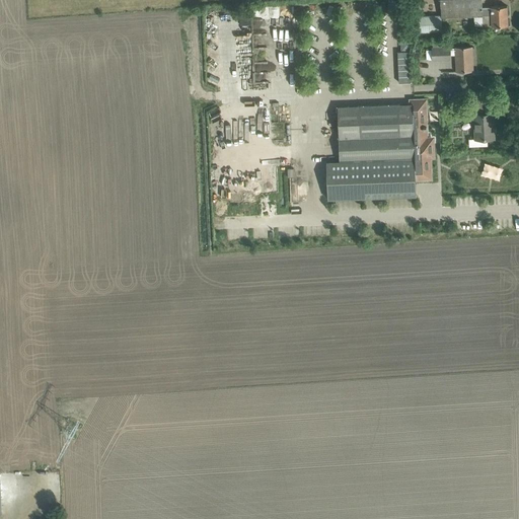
[(398,14),(397,0),(387,0),(388,14),(398,14)]
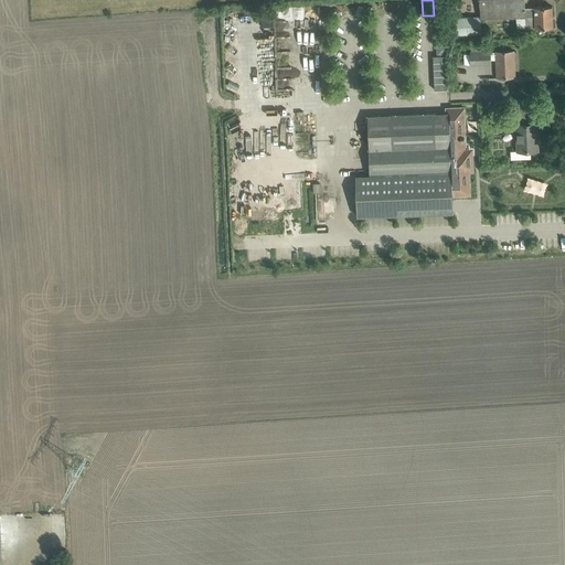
[(479,0),(480,7),(480,17),(445,18),(446,35),(481,34),(480,18),(525,17),(525,8),(524,0),(479,0)]
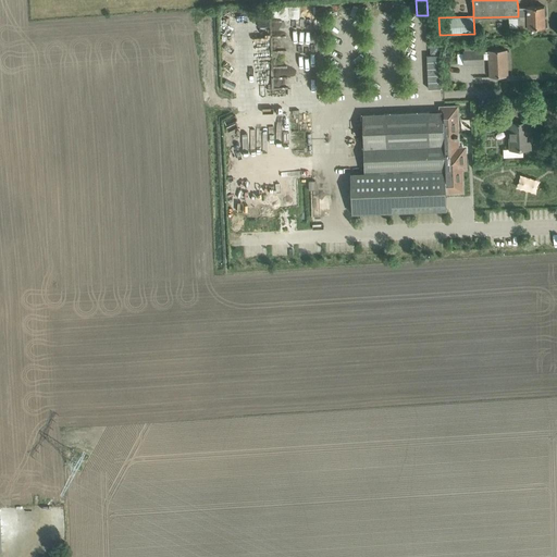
[(518,8),(518,16),(518,27),(528,27),(545,27),(544,7),(528,7),(528,8),(518,8)]
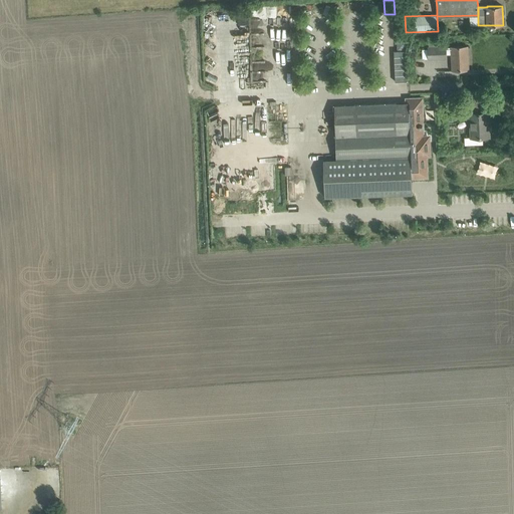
[(399,49),(407,49),(407,40),(399,40),(399,49)]
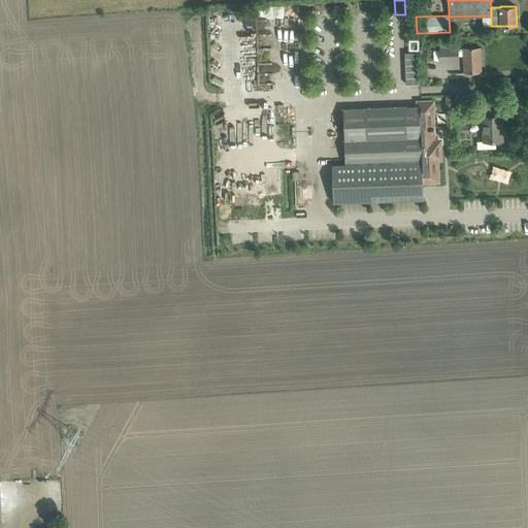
[(459,53),(463,53),(464,72),(482,72),(481,47),(459,48),(459,47),(456,47),(455,43),(450,43),(450,41),(440,41),(440,47),(439,47),(439,51),(434,51),(434,61),(439,61),(459,61),(459,53)]
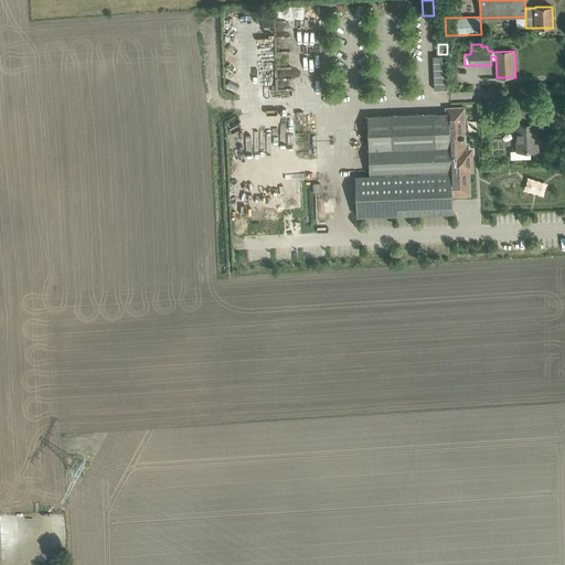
[(449,55),(434,55),(435,89),(450,88),(449,55)]
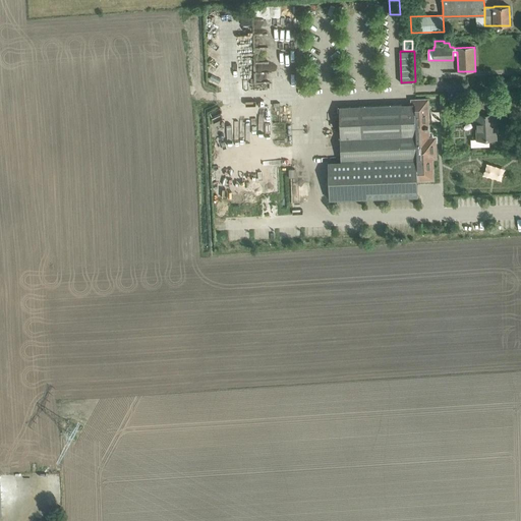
[(411,99),(411,104),(340,107),(342,161),(329,162),(330,199),(418,195),(417,181),(435,180),(433,159),(438,159),(437,135),(430,136),(428,98),(411,99)]
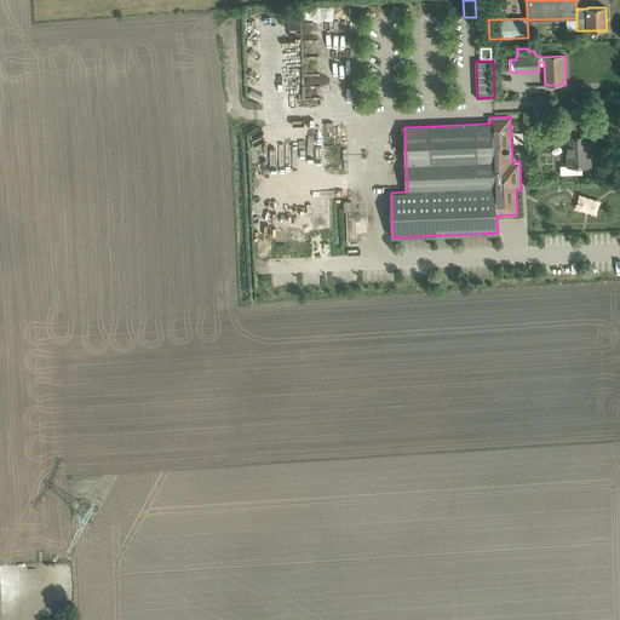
[(580,125),(562,126),(562,137),(568,137),(569,165),(561,166),(561,174),(583,173),(581,165),(590,165),(589,149),(587,149),(586,142),(589,142),(589,136),(580,136),(580,125)]
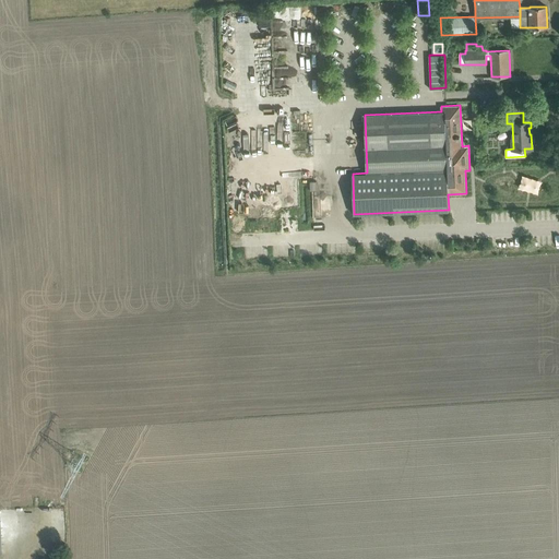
[(525,177),(525,191),(540,191),(542,178),(525,177)]
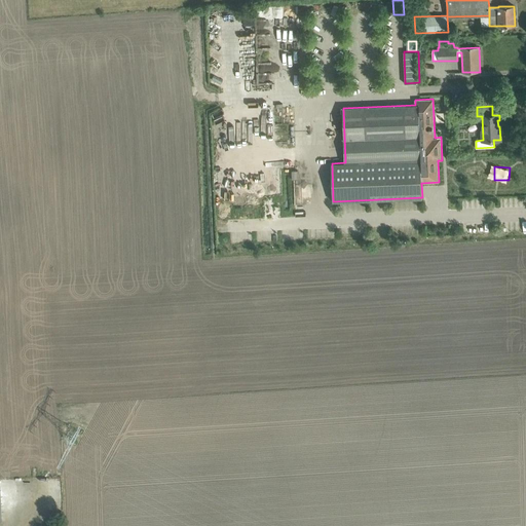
All buildings are outlined.
